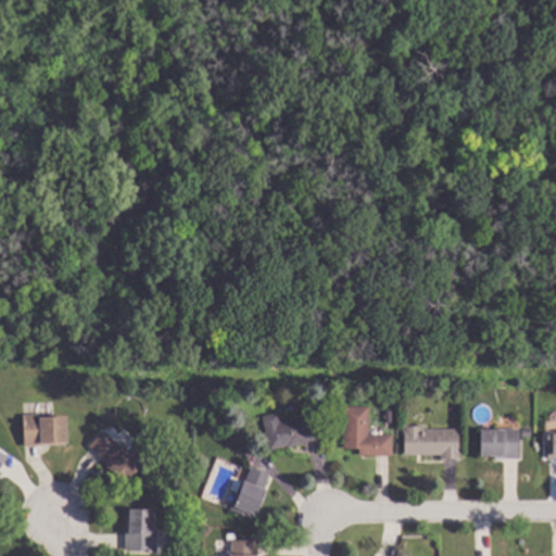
[(369,434),(393,436),(393,455),(361,455),(361,449),(344,449),(345,406),(370,407),(369,434)]
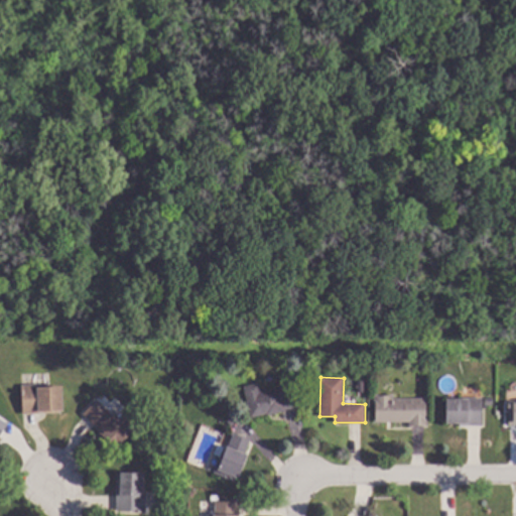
[(293,389),(295,388),(300,406),(286,410),(286,411),(267,415),(267,414),(251,418),(244,387),(258,384),(260,392),(281,387),(282,391),(284,391),(282,383),(291,381),(293,389)]
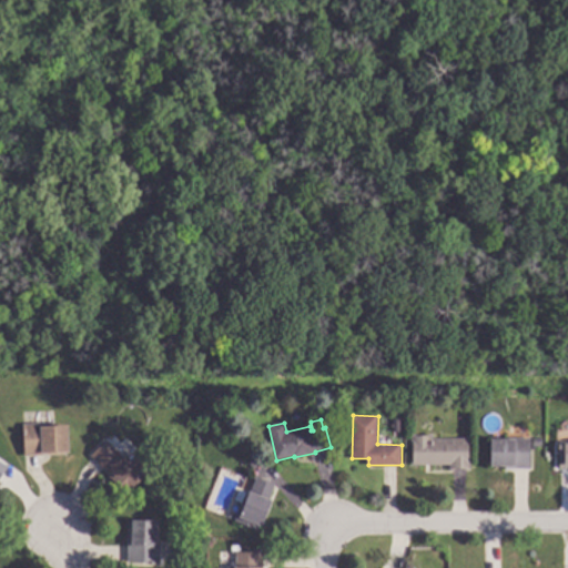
[(69,454),(26,456),(24,425),(67,423),(69,454)]
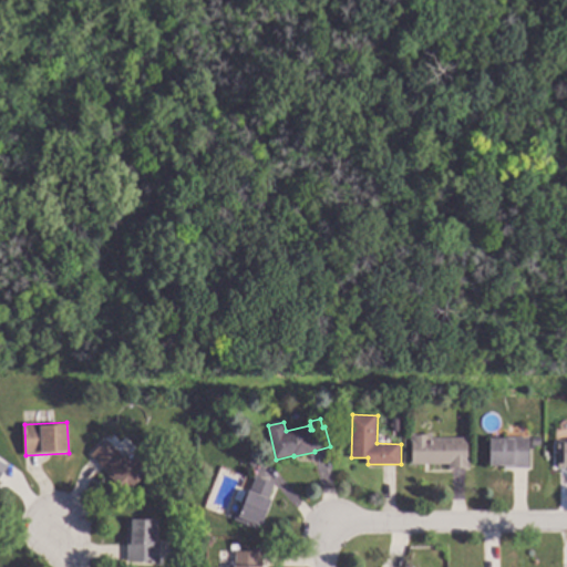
[(433,439),(471,437),(471,470),(451,470),(450,464),(412,464),(412,433),(433,433),(433,439)]
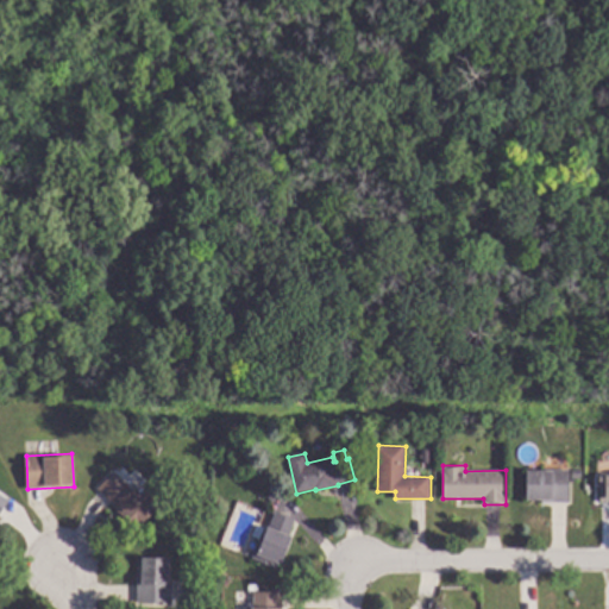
[(570,503),(542,503),(542,498),(528,498),(528,469),(570,469),(570,503)]
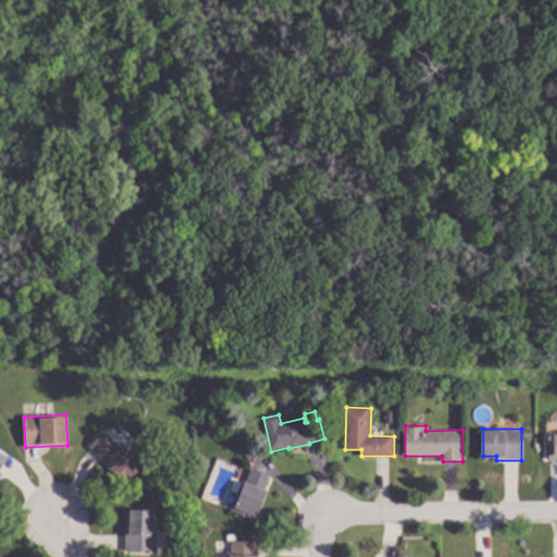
[(123,449),(130,444),(148,463),(125,485),(89,446),(106,431),(123,449)]
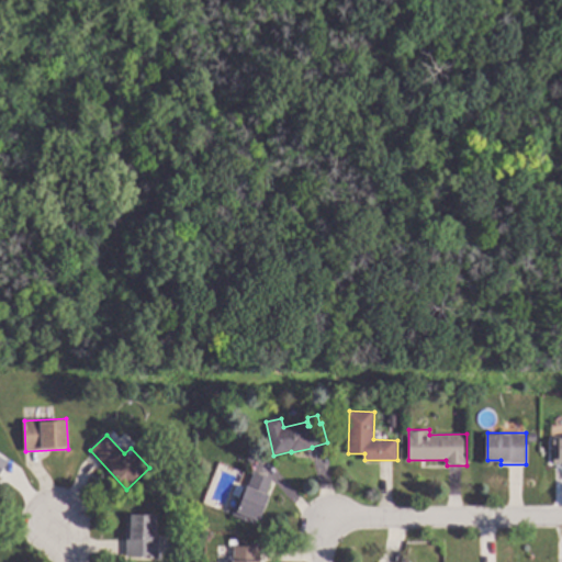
[(561,463),(561,438),(550,439),(551,463),(561,463)]
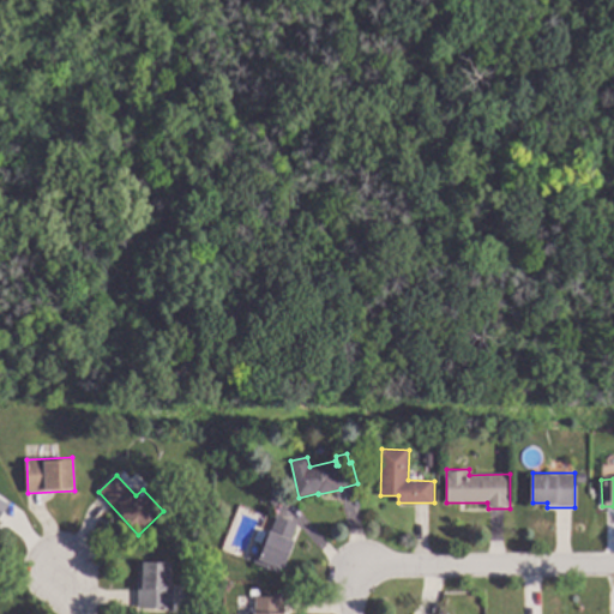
[(281,503),(275,509),(268,501),(275,495),(281,503)]
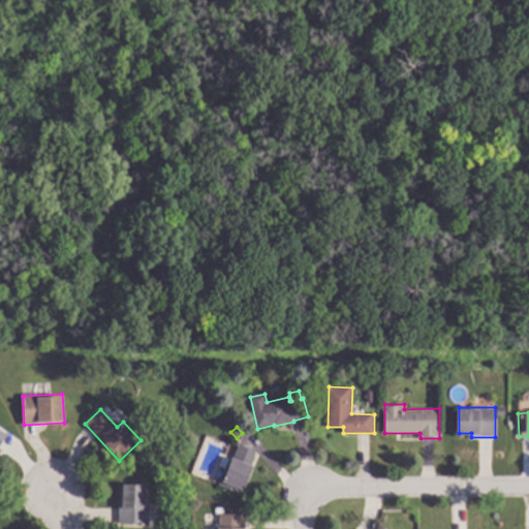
[(0,428),(9,435),(0,447),(0,428)]
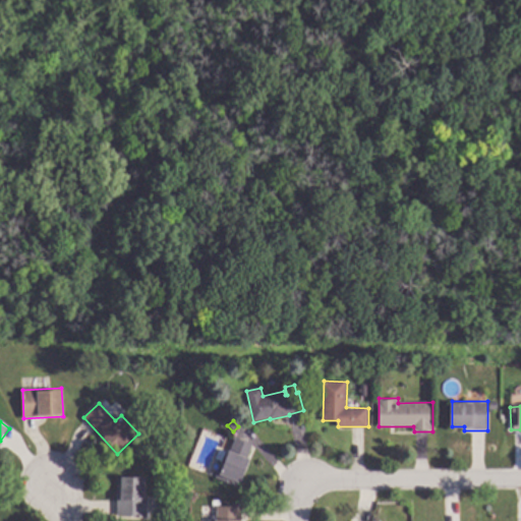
[(253,445),(237,486),(217,478),(223,461),(217,459),(220,450),(230,454),(236,439),(253,445)]
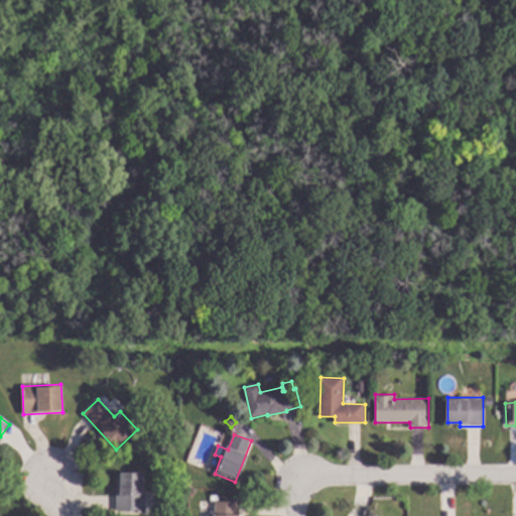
[(144,474),(143,492),(147,492),(146,511),(117,510),(118,473),(144,474)]
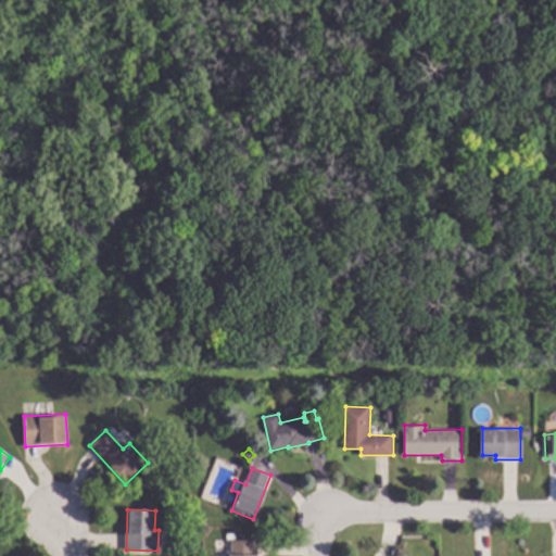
[(257,555),(230,555),(224,555),(224,541),(258,541),(257,555)]
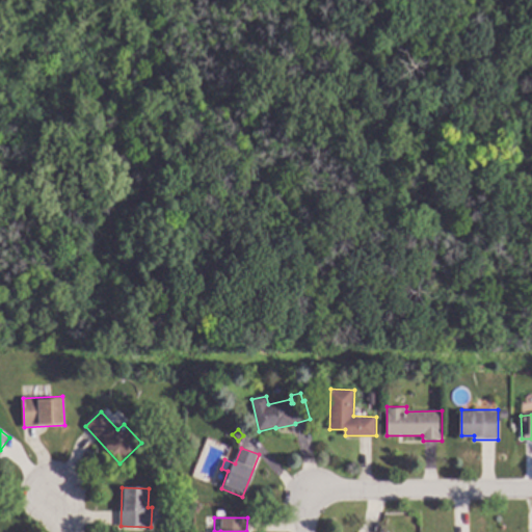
All buildings are outlined.
